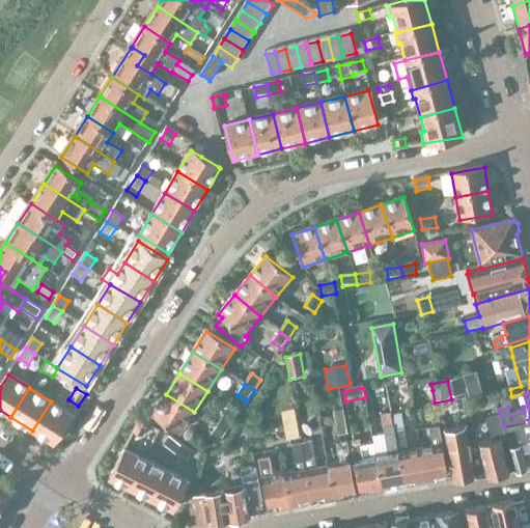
[(194,412),(166,394),(152,416),(180,434),(194,412)]
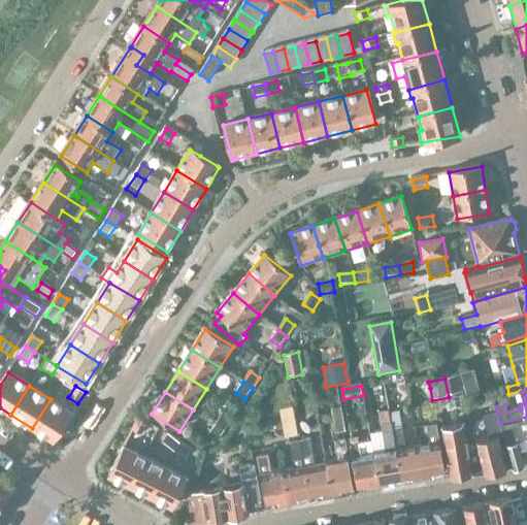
[(71,413),(51,399),(32,428),(53,441),(71,413)]
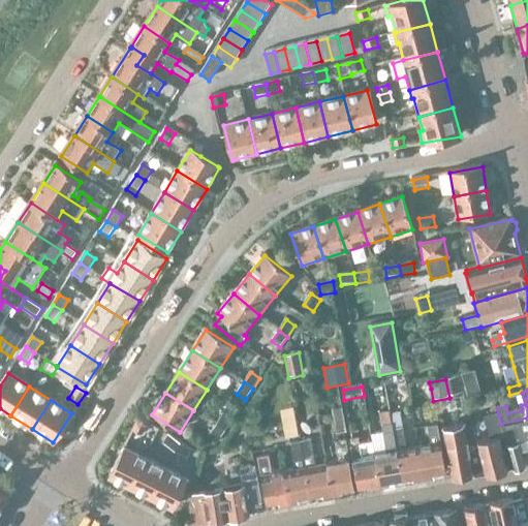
[(380,486),(402,483),(391,414),(390,411),(381,413),(383,426),(381,426),(386,453),(375,456),(380,486)]
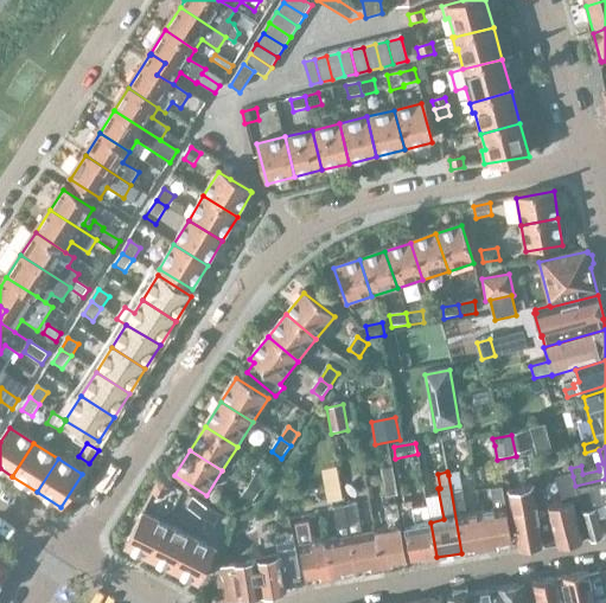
[(256,474),(249,486),(259,493),(267,481),(256,474)]
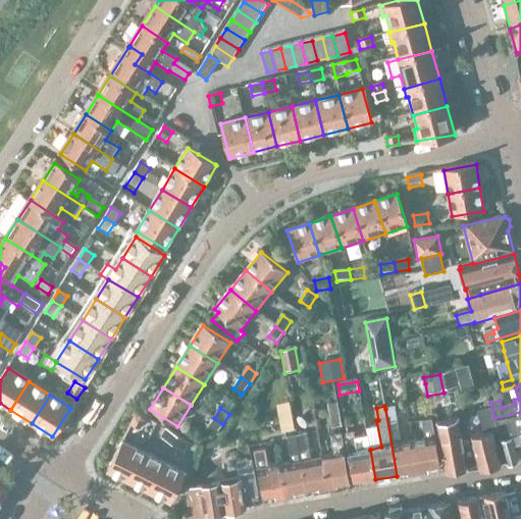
[(419,471),(413,442),(402,444),(395,408),(385,409),(397,476),(419,471)]
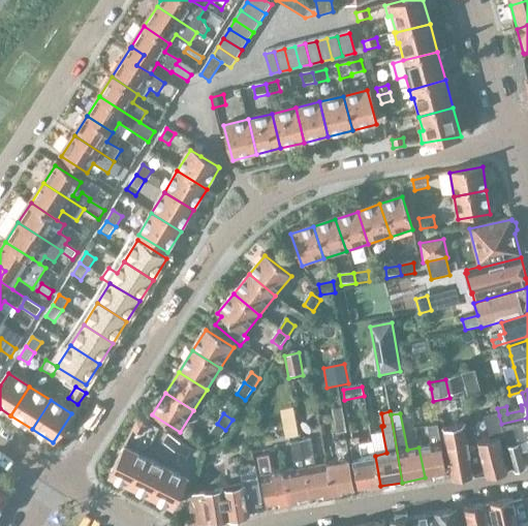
[(490,440),(477,442),(486,476),(514,471),(507,446),(502,428),(501,424),(499,415),(498,414),(484,418),(490,440)]
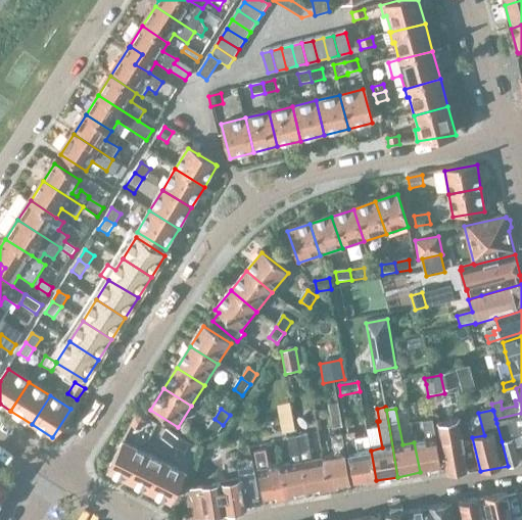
[(146,418),(138,414),(131,426),(140,430),(146,418)]
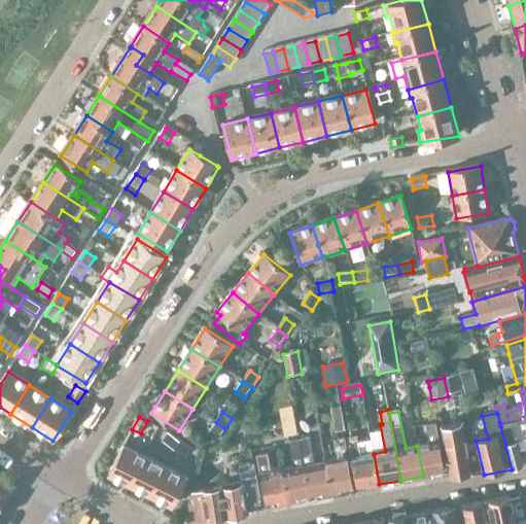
[(343,418),(331,420),(335,434),(346,432),(343,418)]
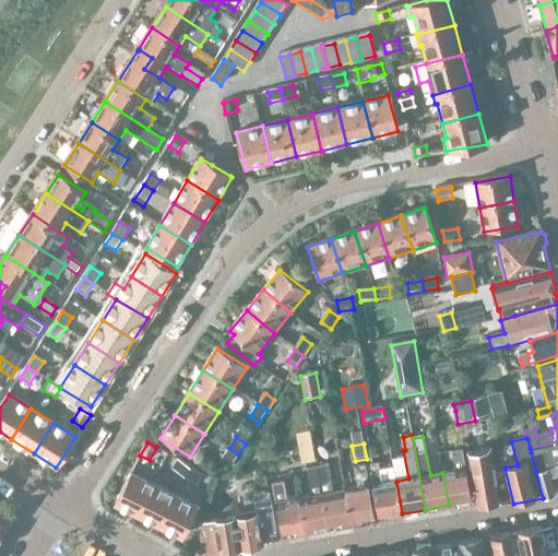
[(557,446),(531,452),(536,472),(547,471),(547,469),(557,465),(557,446)]
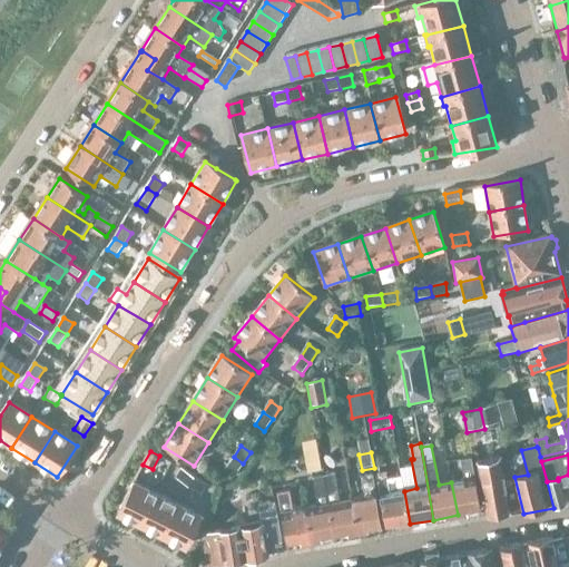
[(234,457),(225,470),(235,476),(243,463),(234,457)]
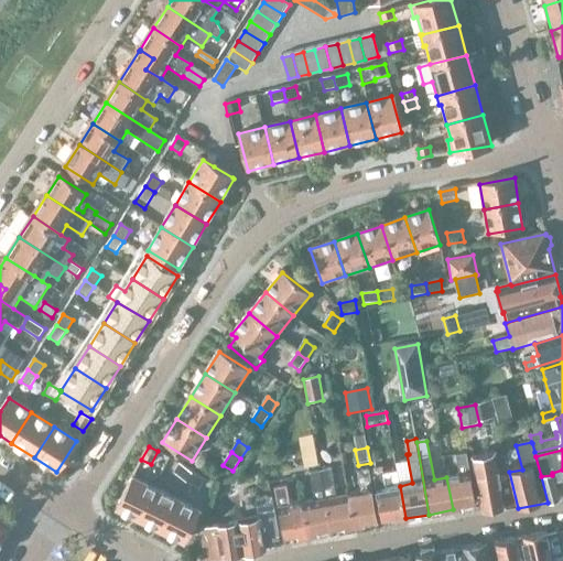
[(506,510),(518,508),(509,472),(505,457),(497,459),(497,452),(472,456),(474,470),(482,511),(506,507),(506,510)]
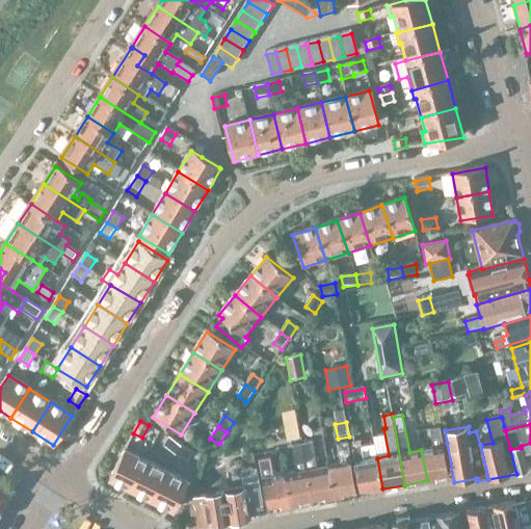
[(286,430),(288,443),(300,440),(298,428),(286,430)]
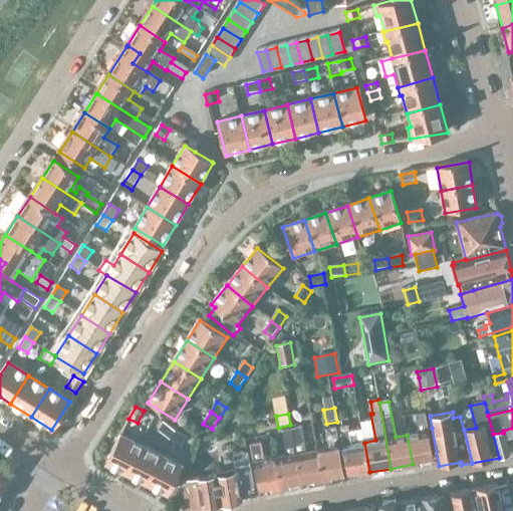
[(419,433),(407,435),(413,464),(434,461),(426,414),(416,416),(419,433)]
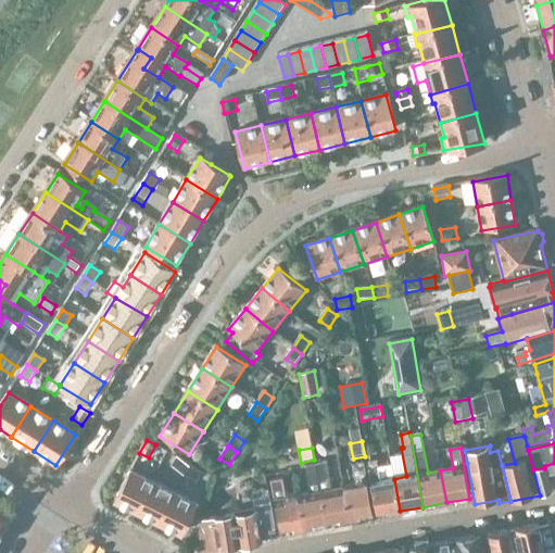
[(172,467),(184,475),(189,466),(177,459),(172,467)]
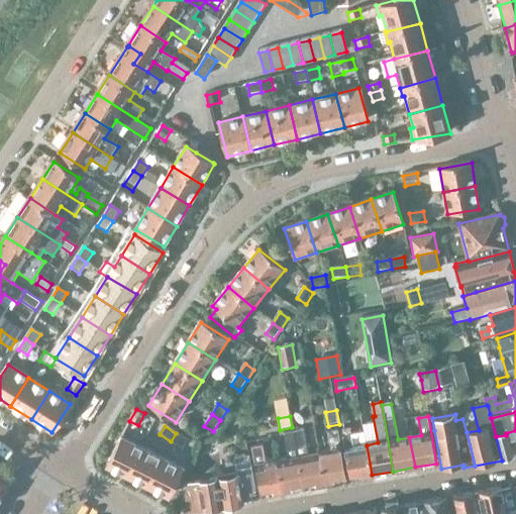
[(372,475),(367,445),(364,432),(351,435),(350,429),(341,430),(350,479),(372,475)]
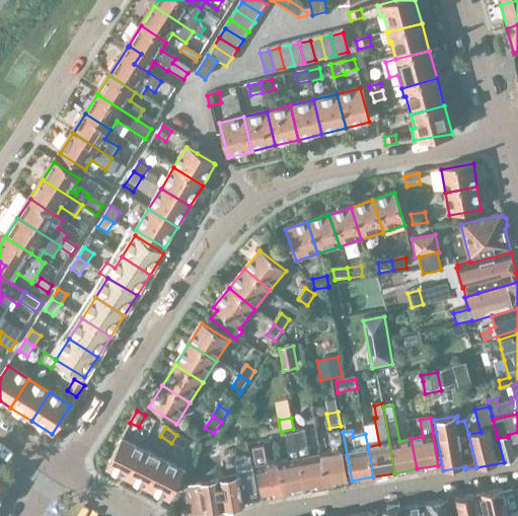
[(305,432),(295,434),(305,489),(326,486),(321,454),(309,456),(305,432)]
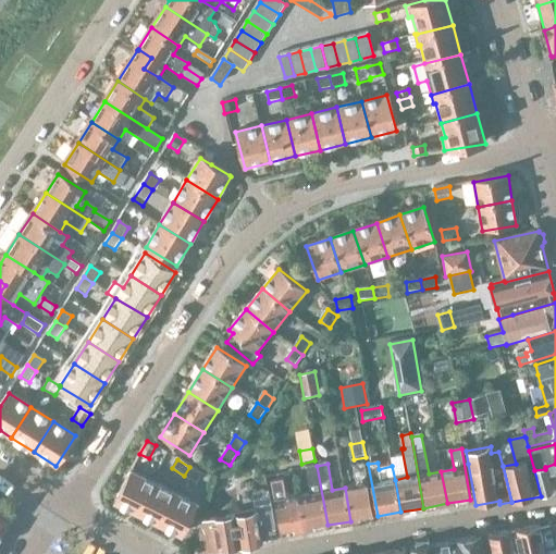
[(354,466),(357,485),(345,488),(350,521),(373,517),(365,464),(354,466)]
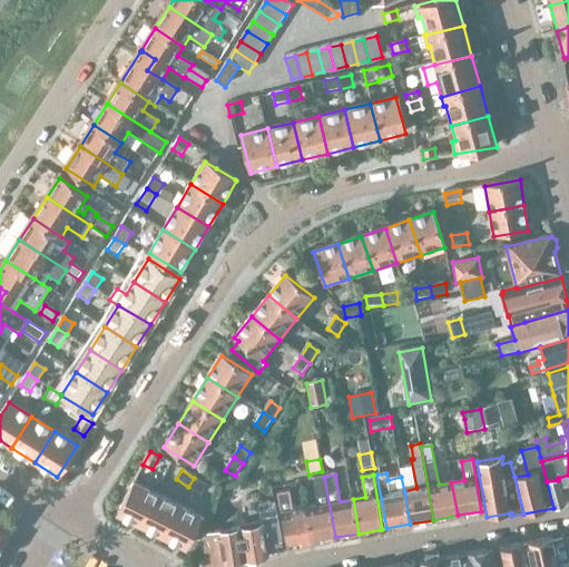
[(324,477),(313,479),(317,506),(305,508),(311,541),(335,537),(324,477)]
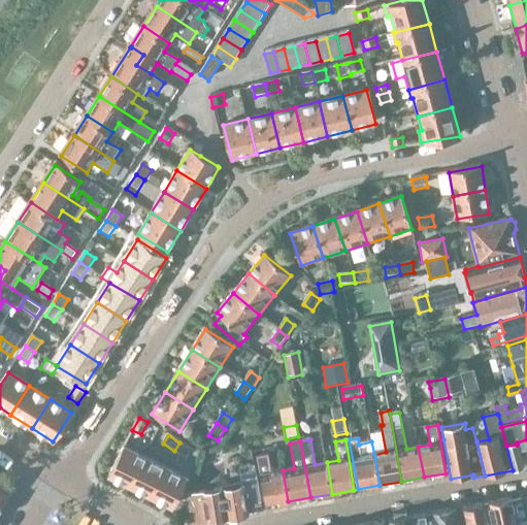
[(192,450),(179,443),(174,451),(187,458),(192,450)]
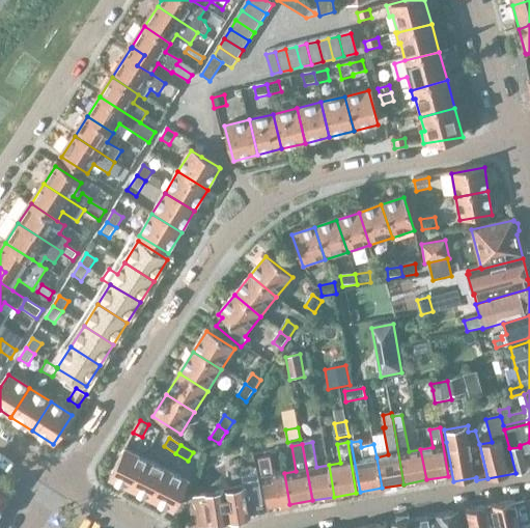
[(520,447),(509,448),(515,473),(527,471),(520,447)]
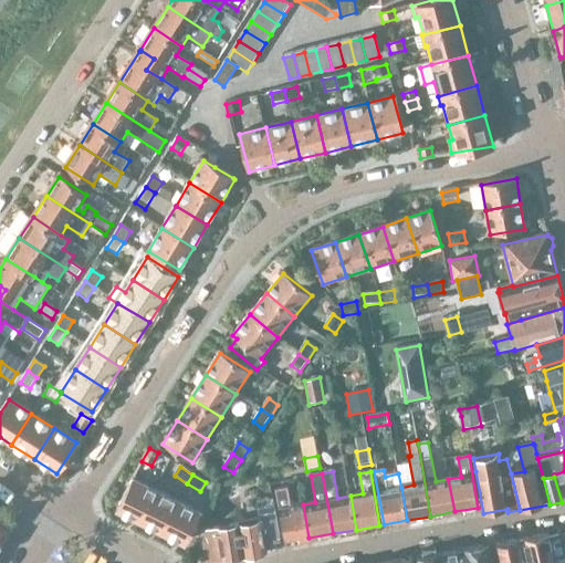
[(117,512),(139,523),(156,490),(134,479),(117,512)]
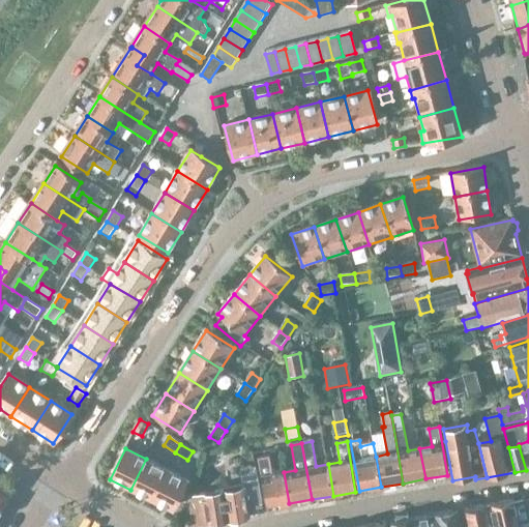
[(267,507),(289,503),(284,472),(273,474),(269,457),(259,459),(267,507)]
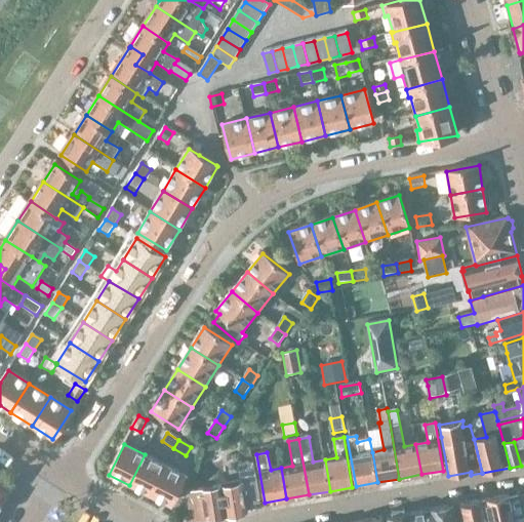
[(129,485),(151,495),(166,465),(145,454),(129,485)]
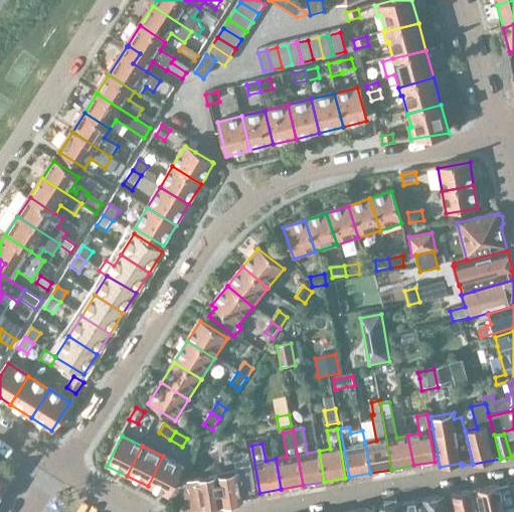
[(233,457),(236,474),(188,482),(185,495),(188,511),(200,511),(241,504),(240,496),(254,493),(248,454),(233,457)]
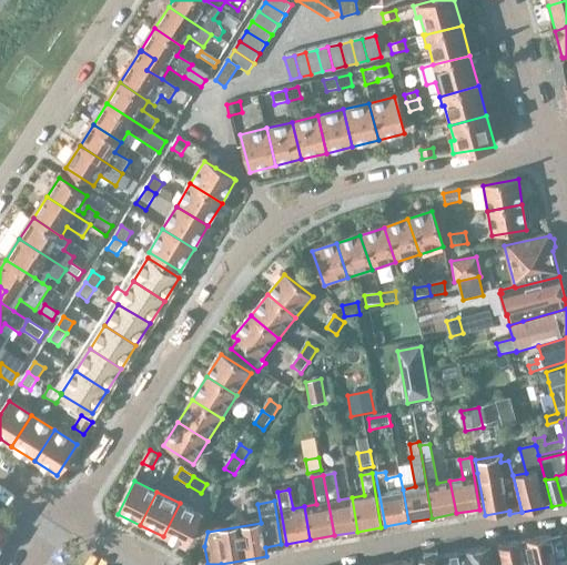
[(202,514),(180,503),(163,536),(185,547),(202,514)]
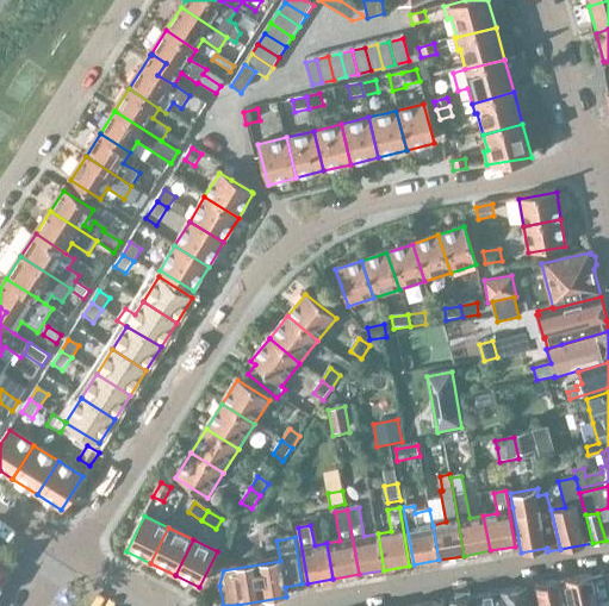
[(0,588),(11,573),(0,564),(0,588)]
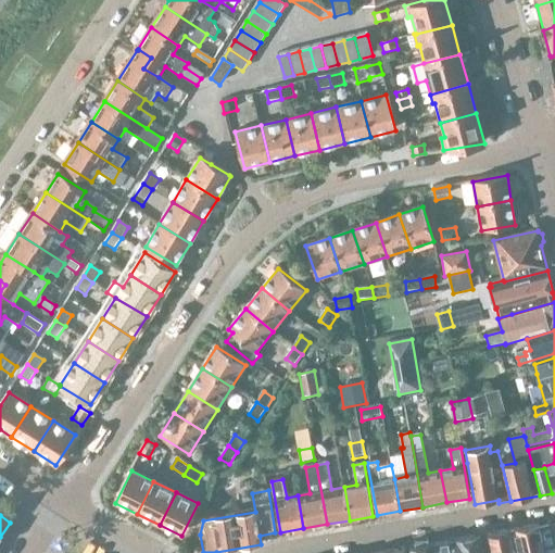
[(554,545),(552,537),(549,526),(539,527),(544,552),(554,552),(554,545)]
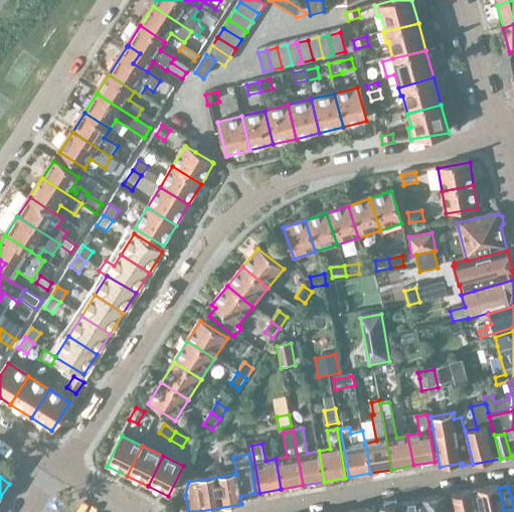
[(504,511),(499,488),(476,491),(480,511),(504,511)]
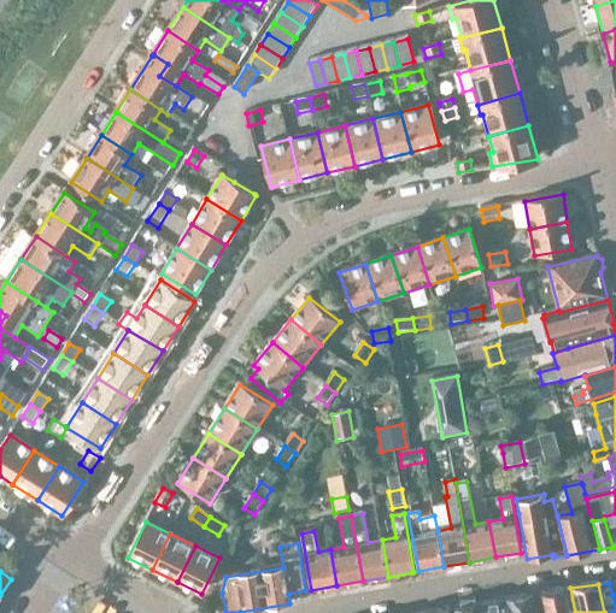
[(572,612),(567,589),(541,593),(545,612),(572,612)]
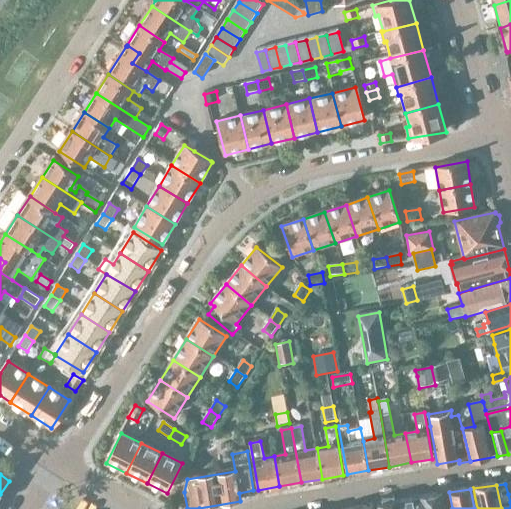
[(443,508),(441,494),(420,498),(422,508),(443,508)]
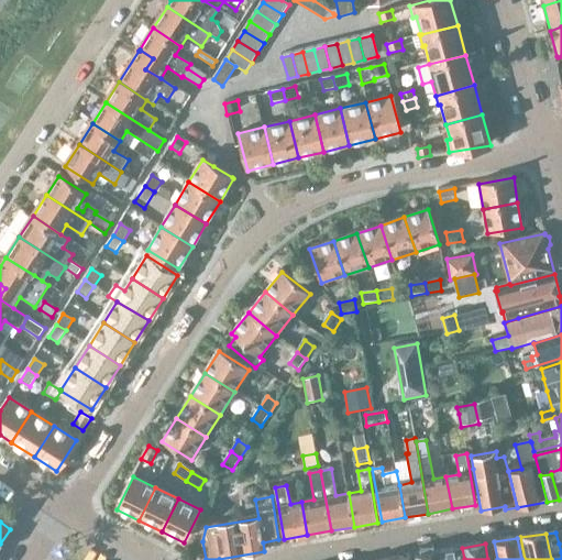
[(464,559),(462,548),(439,552),(440,559),(464,559)]
